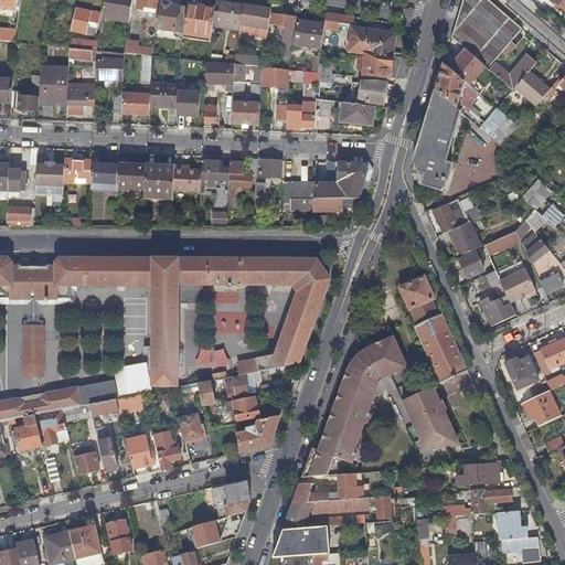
[(0,0),(0,8),(19,12),(21,0),(0,0)]
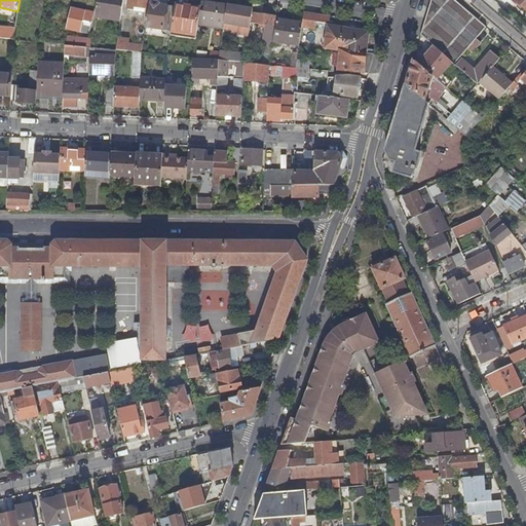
[(123,0),(98,0),(96,16),(120,21),(123,0)]
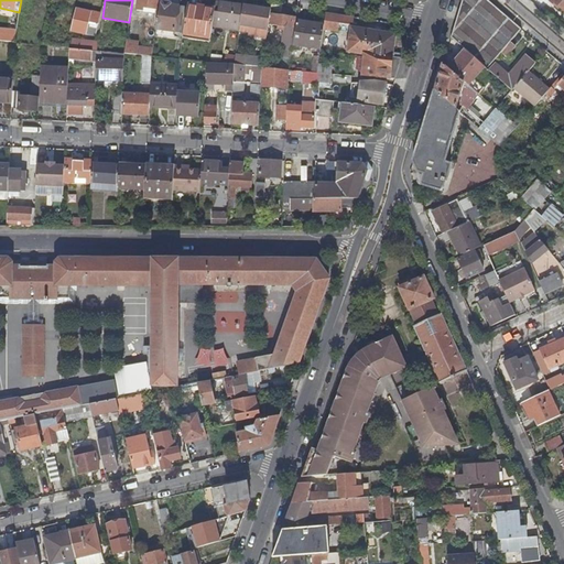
[(160,4),(160,0),(138,0),(137,11),(158,15),(160,4)]
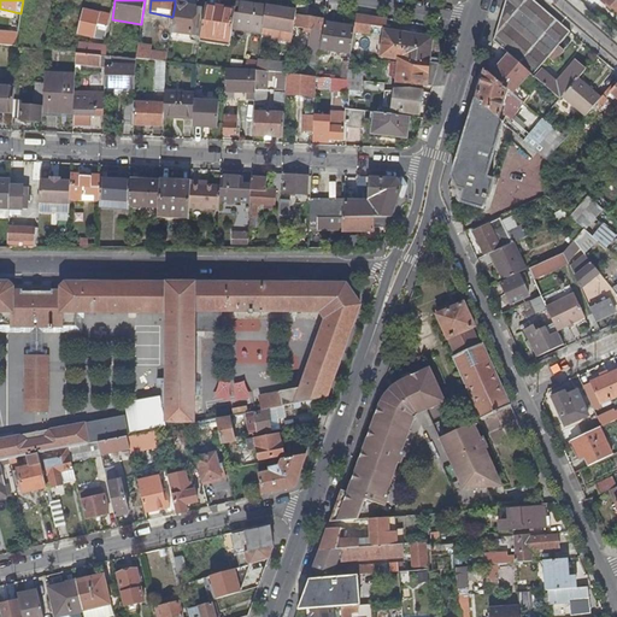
[(505,0),(494,42),(509,54),(522,66),(533,76),(547,59),(558,46),(570,33),(532,0),(505,0)]
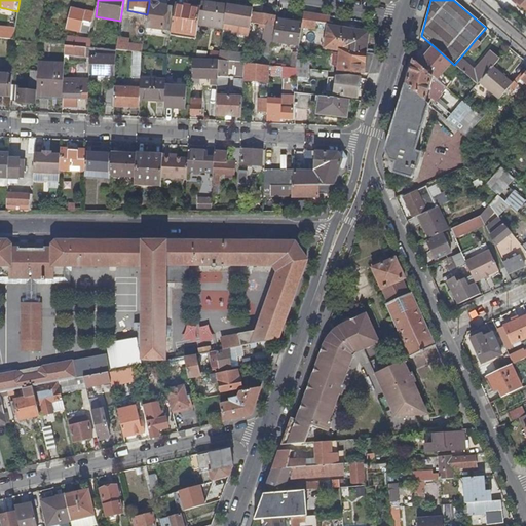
[(525,10),(525,0),(513,0),(521,8),(522,7),(525,10)]
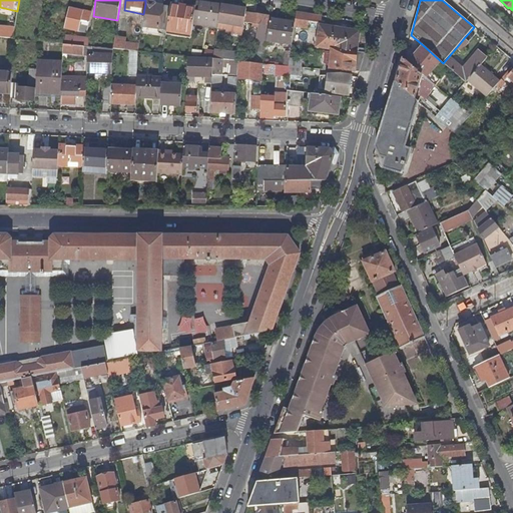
[(198,11),(194,11),(193,18),(203,20),(204,13),(218,15),(219,5),(199,2),(198,11)]
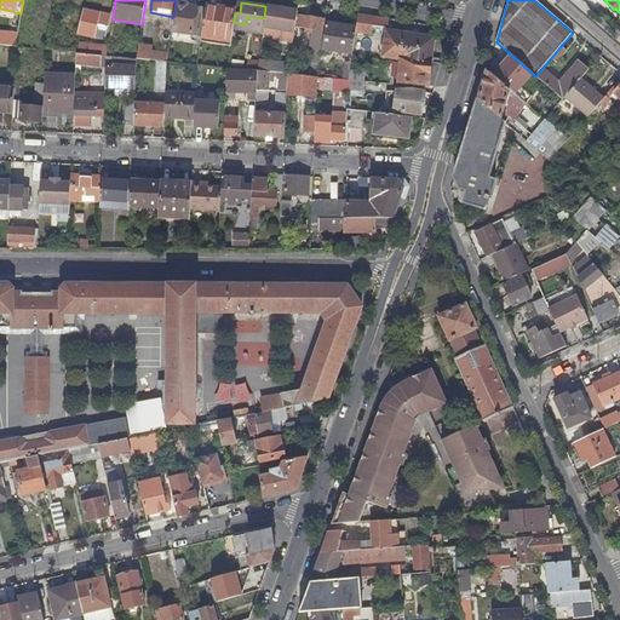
[(178,5),(176,5),(173,17),(171,34),(201,39),(201,36),(206,10),(197,9),(188,7),(187,6),(179,4),(178,5)]
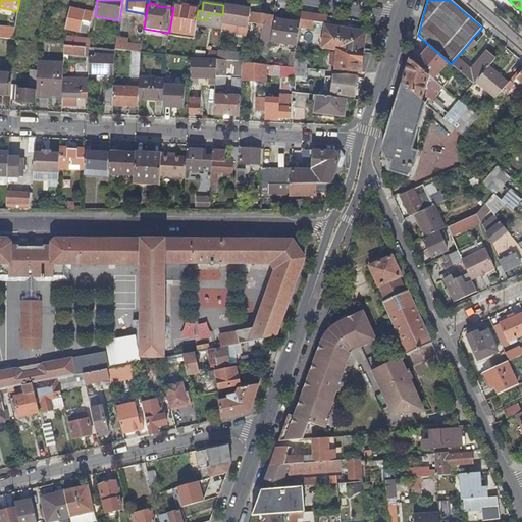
[(249,9),(224,5),(221,22),(226,23),(226,24),(246,28),(249,9)]
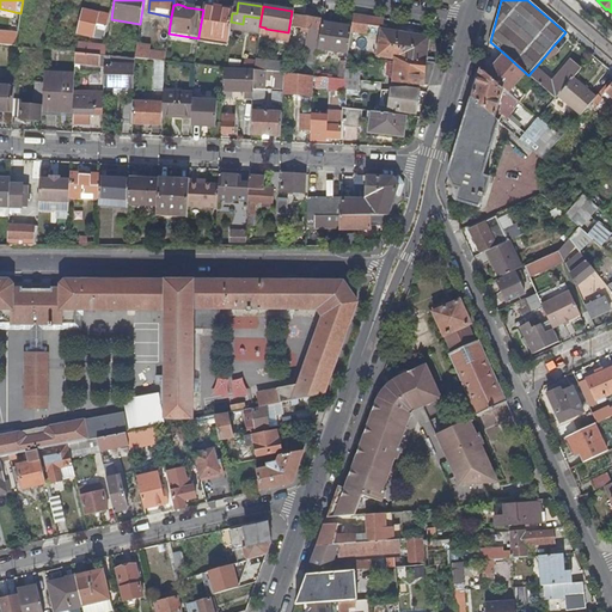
[(232,11),(203,7),(203,10),(199,36),(227,41),(231,22),(232,13),(232,11)]
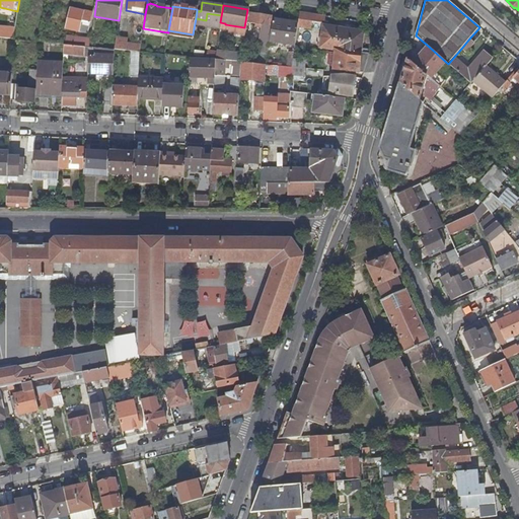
[(79,29),(87,31),(91,13),(70,8),(65,29),(78,32),(79,29)]
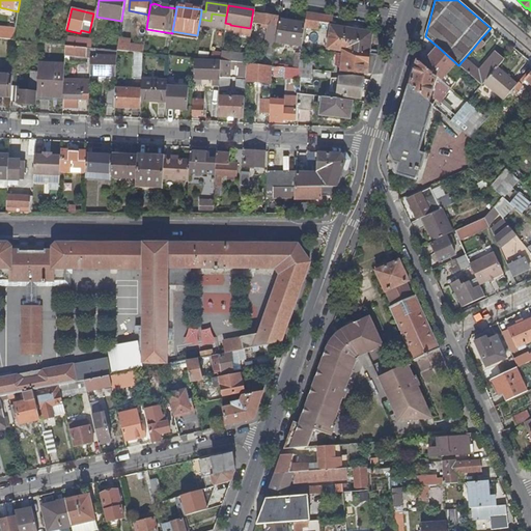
[(332,17),(306,12),(304,24),(304,28),(329,32),(327,49),(342,51),(342,50),(368,53),(370,32),(331,27),(332,17)]
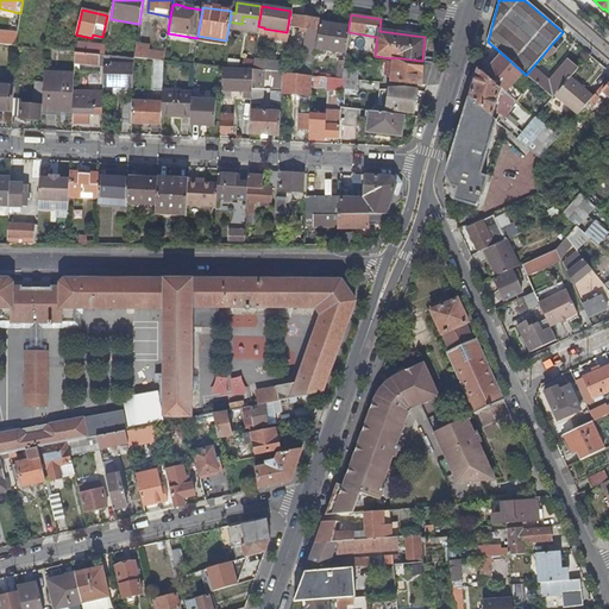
[(302,52),(314,55),(316,41),(315,41),(318,20),(293,17),(292,27),(306,29),(302,52)]
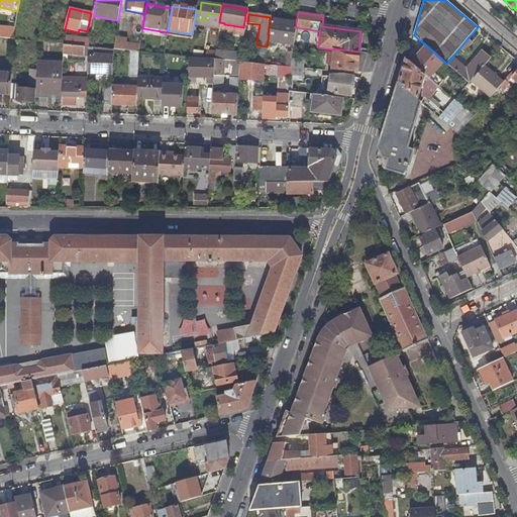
[(296,23),(271,19),(269,42),(293,45),(293,42),(296,27),(296,23)]
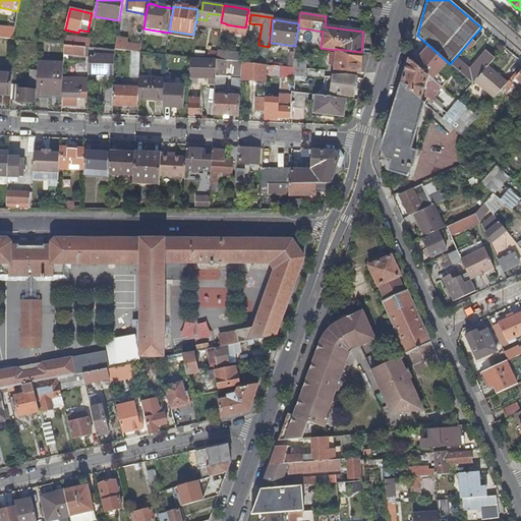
[(14,32),(0,30),(0,38),(13,40),(14,32)]
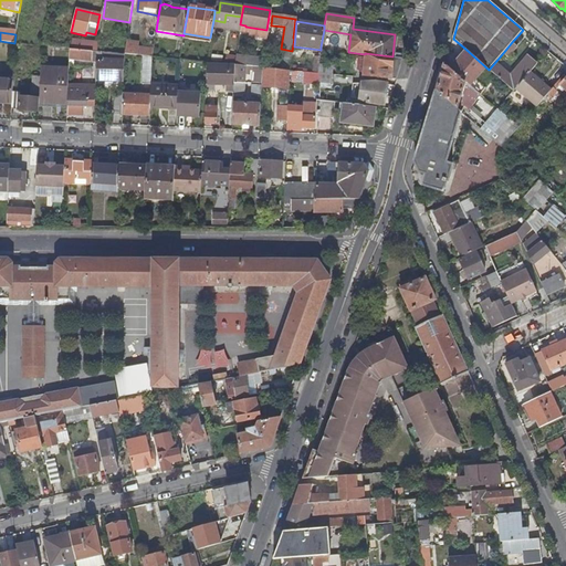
[(81,49),(96,51),(97,43),(81,41),(81,49)]
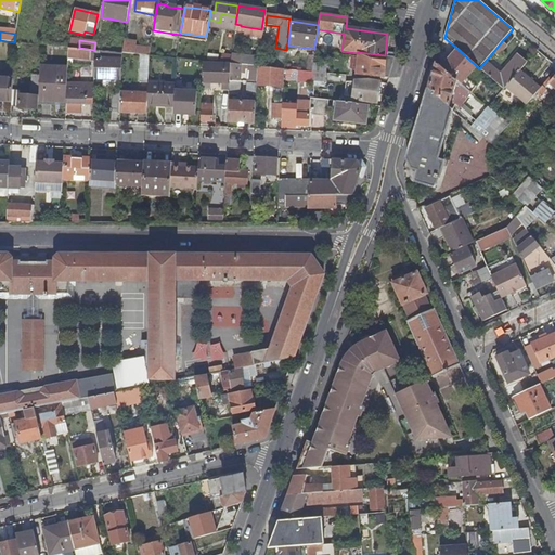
[(137,43),(124,41),(123,53),(140,55),(149,56),(151,47),(136,46),(137,43)]
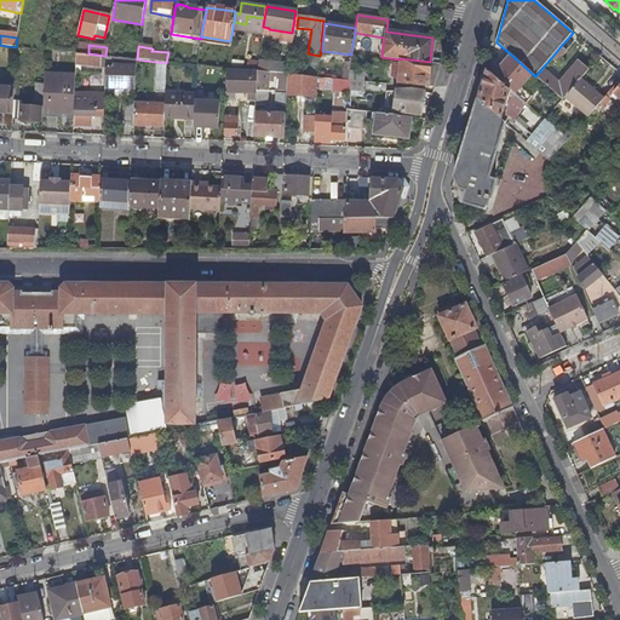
[(566,52),(561,46),(550,59),(556,64),(566,52)]
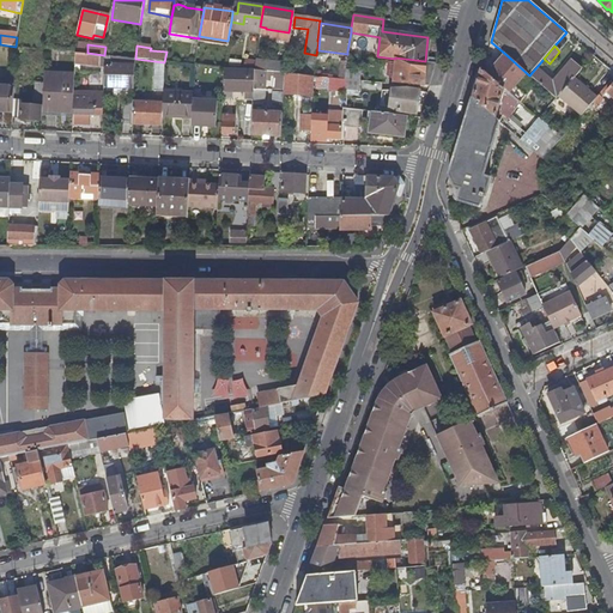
[(99,55),(74,53),(74,62),(99,65),(99,55)]
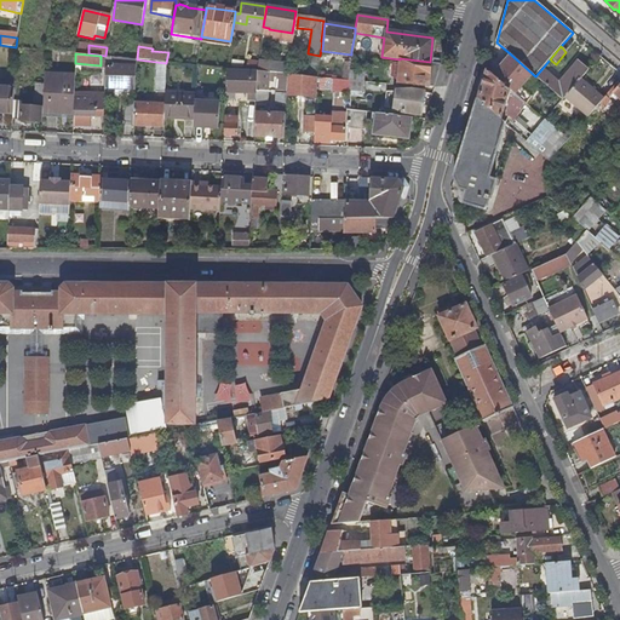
[(511,55),(493,76),(510,91),(523,102),(527,97),(511,82),(524,67),(511,55)]
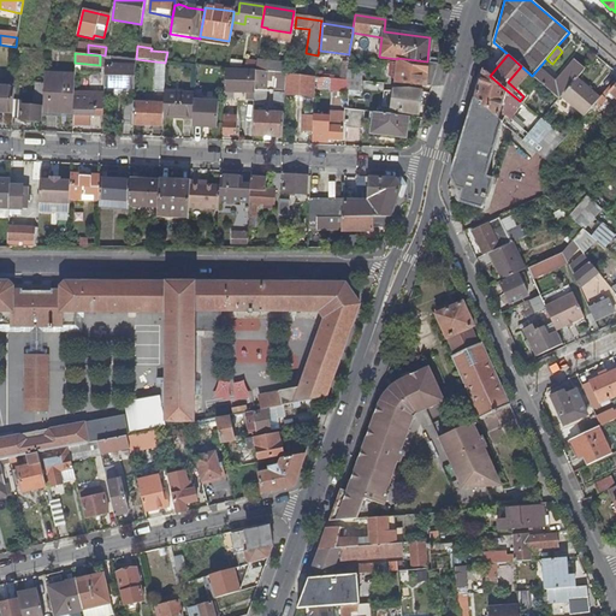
[(128,59),(106,57),(105,88),(113,88),(113,81),(126,82),(126,66),(128,59)]
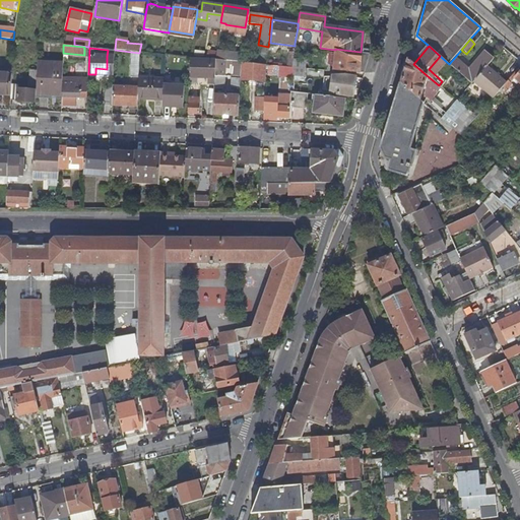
[(359,72),(361,52),(335,49),(335,50),(334,53),(332,69),(359,72)]
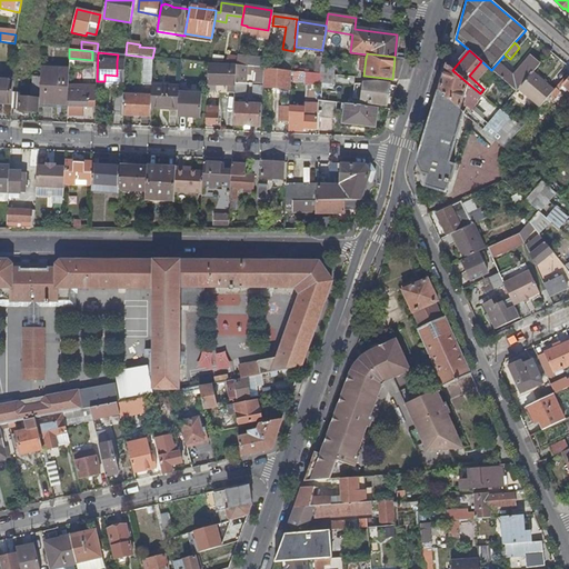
[(283,56),(282,70),(291,71),(293,57),(283,56)]
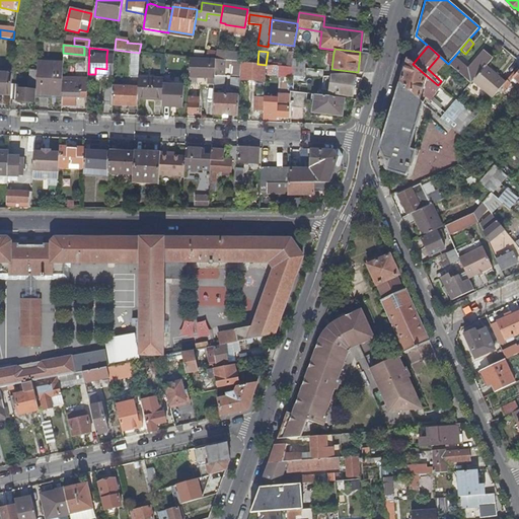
[(130,78),(138,78),(139,53),(131,52),(130,78)]
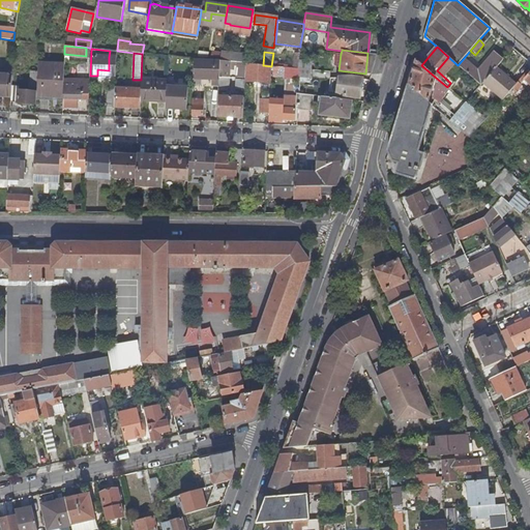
[(497,67),(503,61),(495,54),(478,72),(465,61),(460,67),(481,86),(482,84),(497,67)]
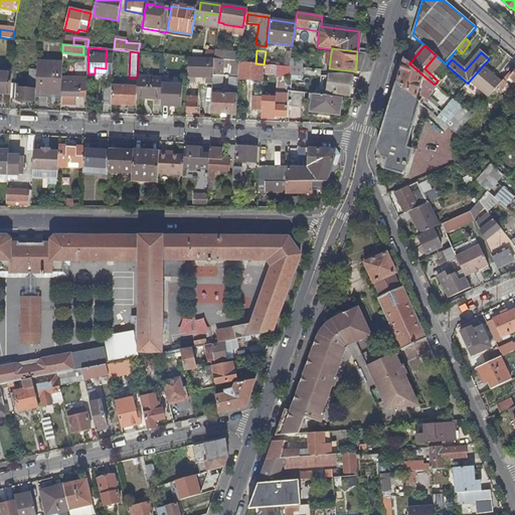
[(140,63),(150,64),(151,54),(141,53),(140,63)]
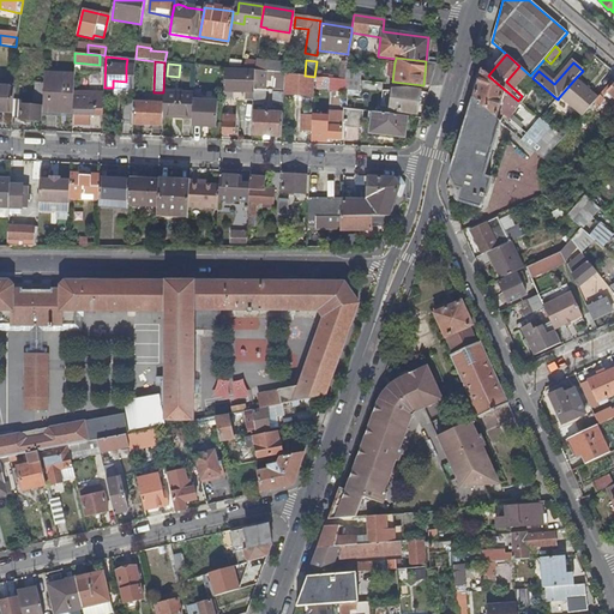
[(284,74),(286,67),(256,64),(254,71),(284,74)]
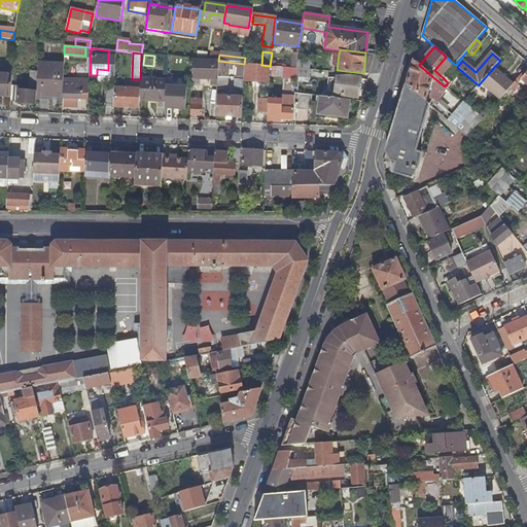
[(218,70),(218,61),(192,59),(190,85),(198,85),(198,78),(212,79),(212,86),(217,86),(218,70)]
